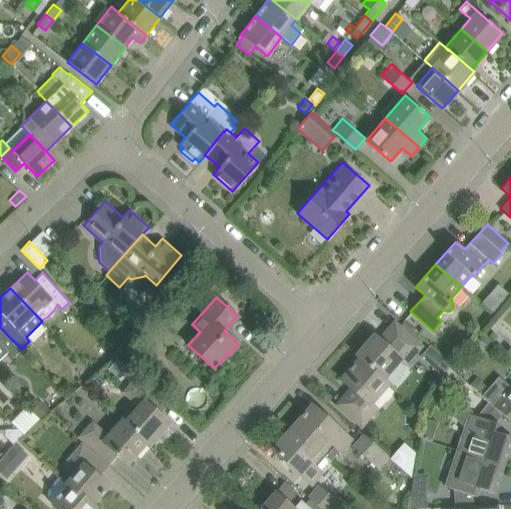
[(421,344),(394,321),(378,338),(374,334),(356,354),(359,357),(383,378),(400,359),(405,363),(421,344)]
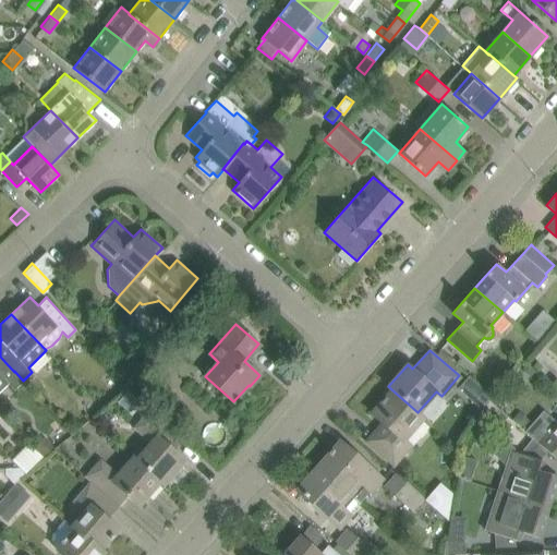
[(13,388),(23,381),(14,371),(14,372),(0,357),(0,389),(8,383),(13,388)]
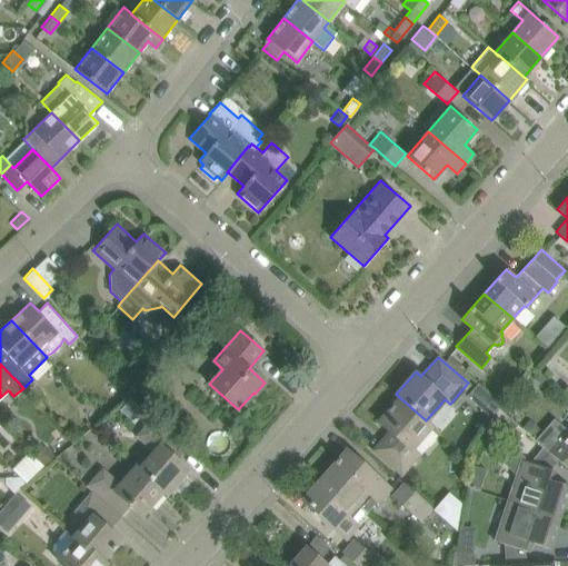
[(537,369),(531,375),(540,383),(545,377),(537,369)]
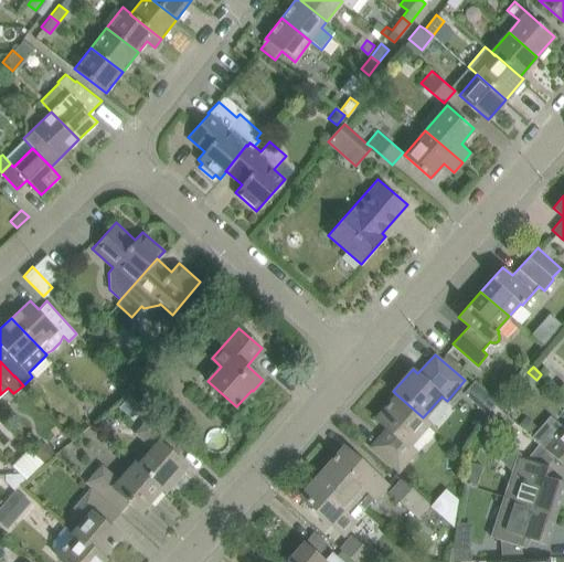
[(475,379),(463,392),(472,401),(483,388),(475,379)]
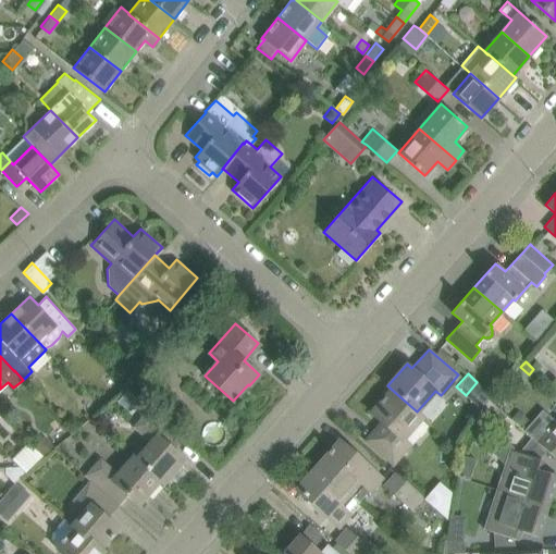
[(422,417),(417,411),(391,389),(371,411),(381,420),(366,439),(393,463),(409,443),(404,439),(422,417)]
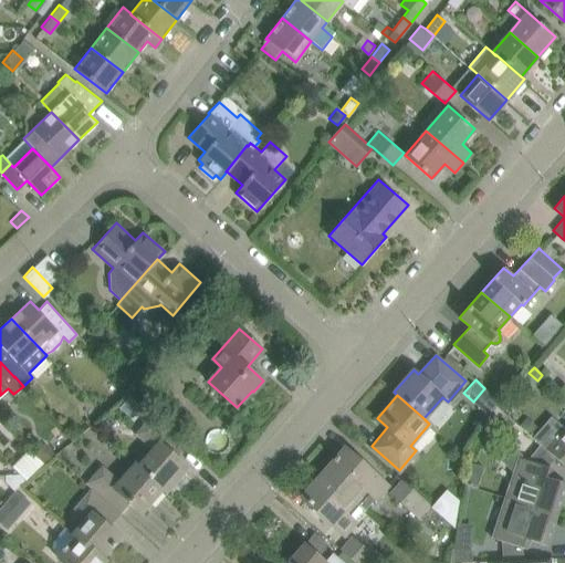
[(495,404),(488,418),(504,433),(514,420),(495,404)]
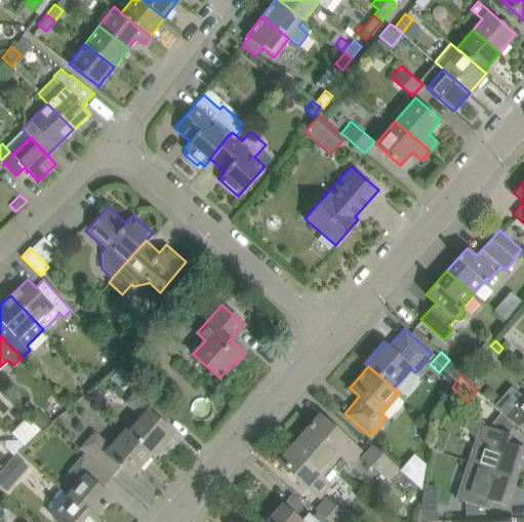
[(154,455),(173,433),(162,423),(171,413),(139,385),(126,399),(127,403),(135,410),(123,424),(130,430),(128,432),(151,452),(154,455)]
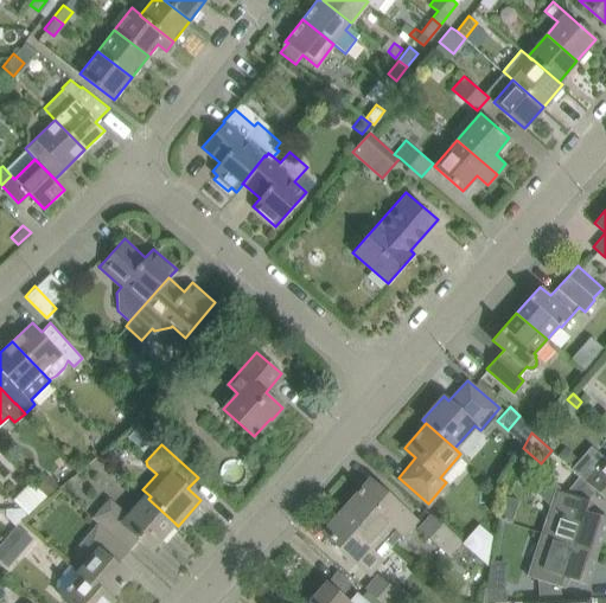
[(566,444),(556,455),(567,464),(576,454),(566,444)]
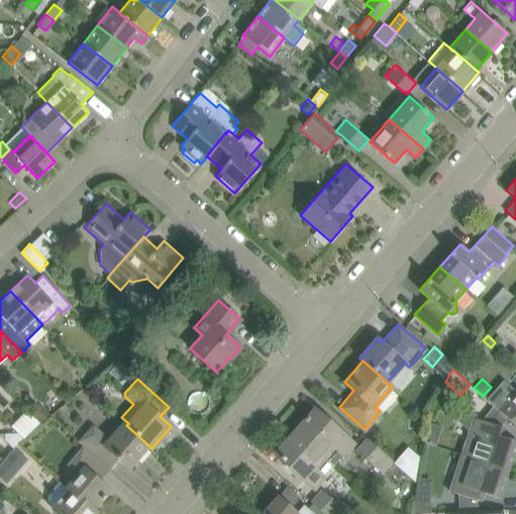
[(505,416),(514,423),(515,420),(515,390),(503,379),(486,398),(491,403),(505,416)]
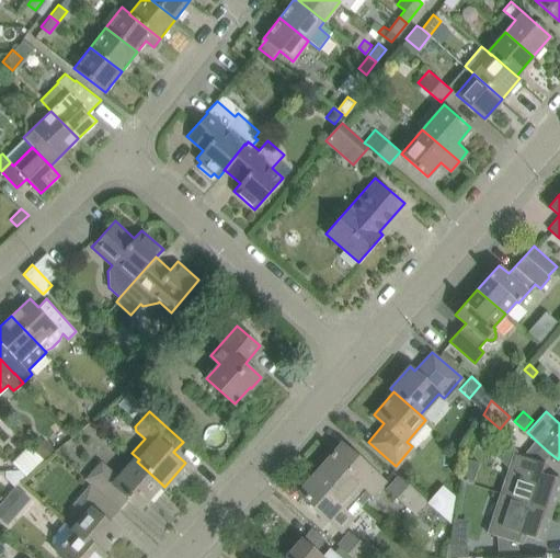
[(42,437),(33,446),(42,456),(43,457),(53,448),(42,437)]
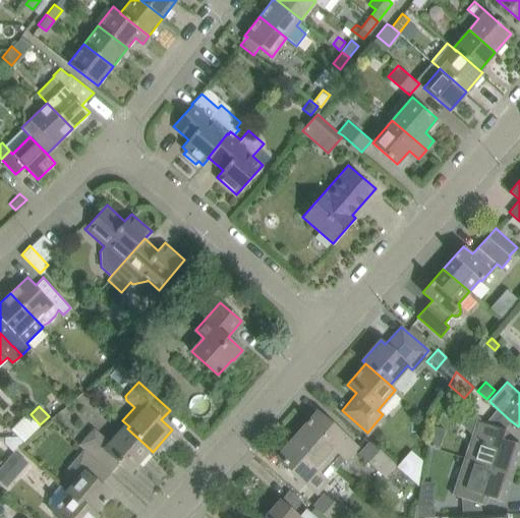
[(471,410),(460,422),(471,434),(474,435),(467,457),(513,472),(519,450),(519,444),(506,440),(507,436),(502,434),(504,428),(501,428),(509,419),(495,406),(481,421),(476,419),(477,416),(471,410)]
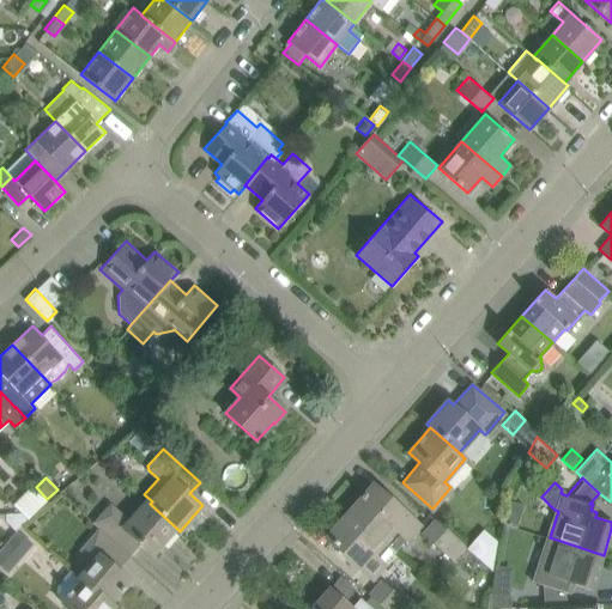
[(418,523),(374,485),(365,493),(364,493),(361,497),(362,498),(350,511),(385,541),(395,550),(418,523)]
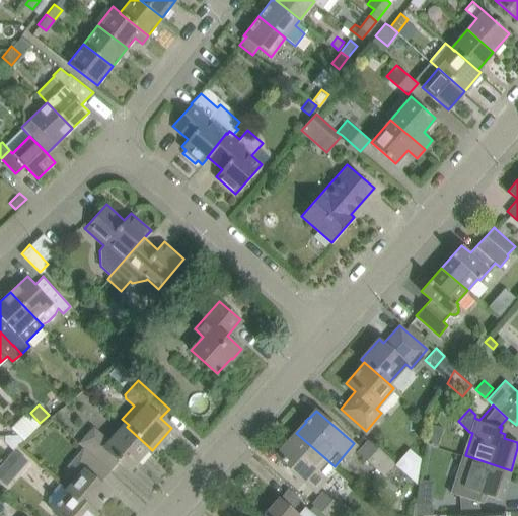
[(130,469),(149,447),(127,427),(124,424),(109,440),(95,427),(90,427),(78,441),(111,469),(119,459),(130,469)]
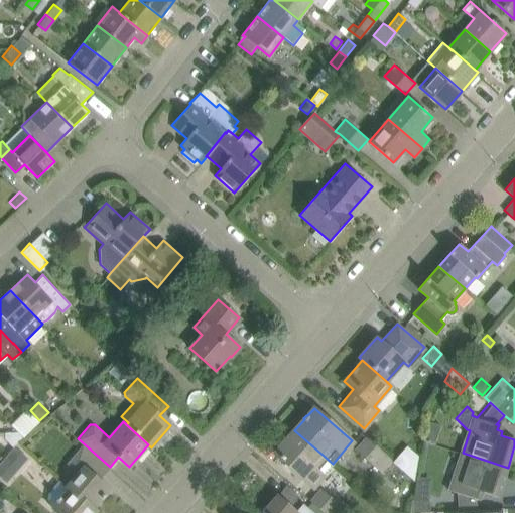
[(313,467),(324,456),(294,430),(275,453),(312,486),(323,475),(313,467)]
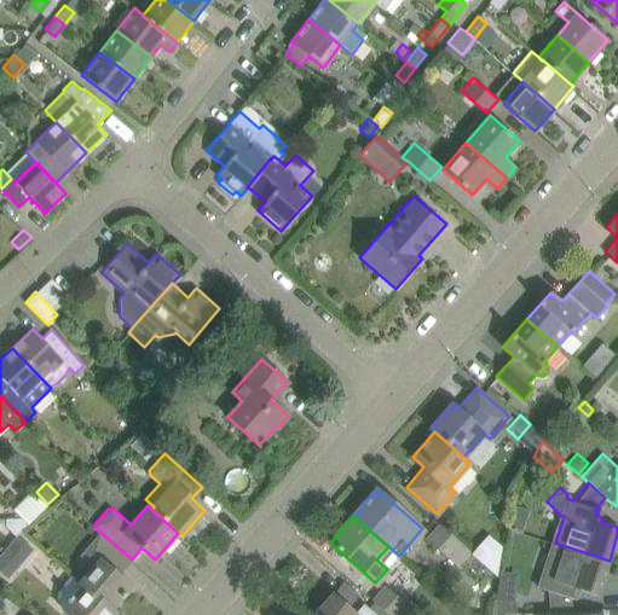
[(19,518),(11,522),(17,534),(23,527),(19,518)]
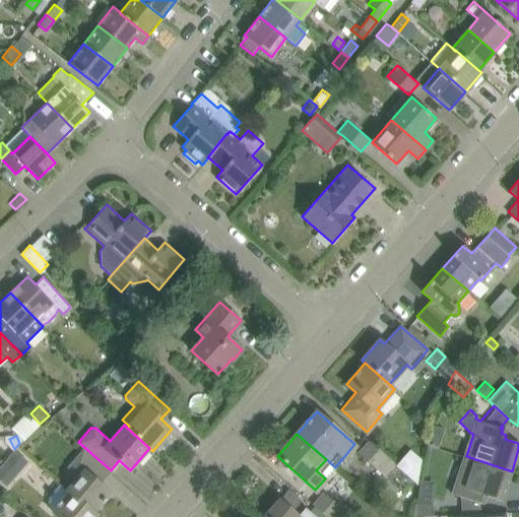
[(393,462),(369,441),(359,452),(383,473),(393,462)]
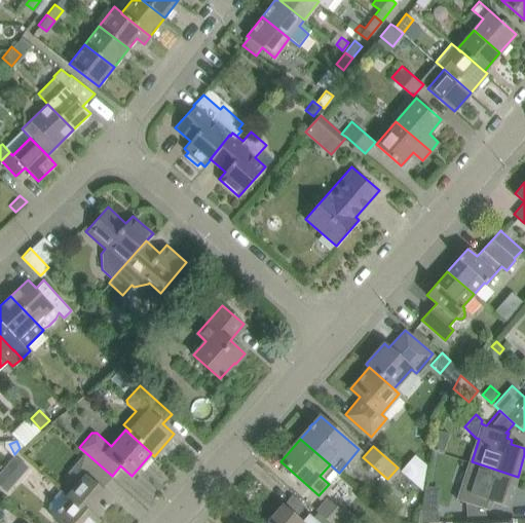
[(110,476),(111,477),(112,476),(79,447),(79,448),(84,452),(70,469),(70,473),(80,481),(68,495),(71,498),(71,497),(95,518),(107,505),(111,498),(100,489),(100,488),(100,487),(100,483),(99,482),(107,473),(111,476),(110,476)]
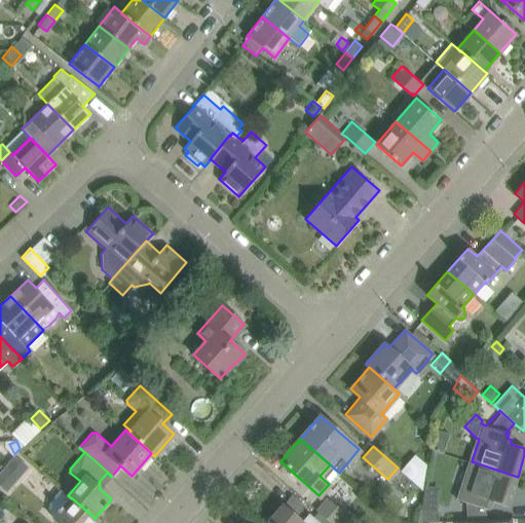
[(15,453),(0,472),(0,485),(2,488),(25,461),(15,453)]
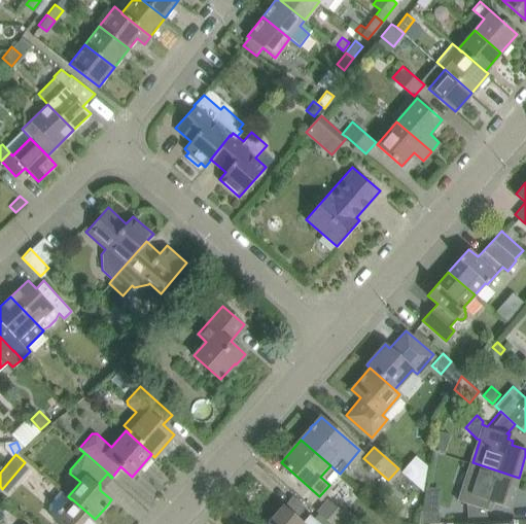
[(461,484),(457,498),(464,501),(470,503),(471,520),(487,519),(485,508),(487,502),(491,504),(493,500),(510,505),(519,478),(472,462),(465,486),(461,484)]
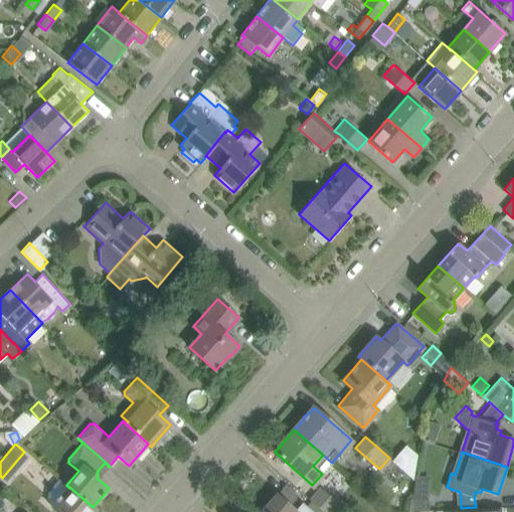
[(49,491),(48,495),(49,500),(52,504),(54,505),(50,510),(52,511),(93,511),(96,509),(93,507),(69,487),(69,488),(66,485),(59,479),(52,487),(49,491)]
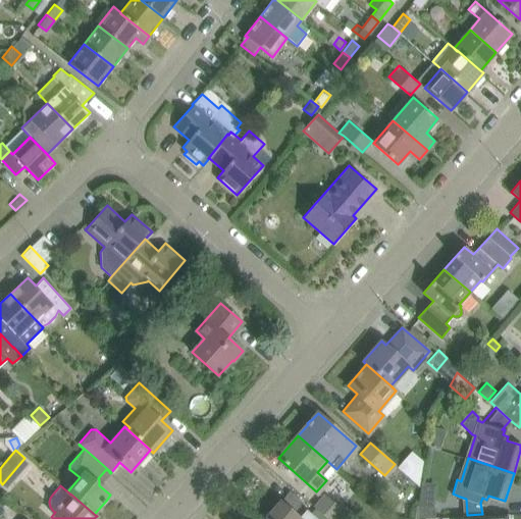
[(346,518),(349,516),(324,495),(314,506),(328,518),(346,518)]
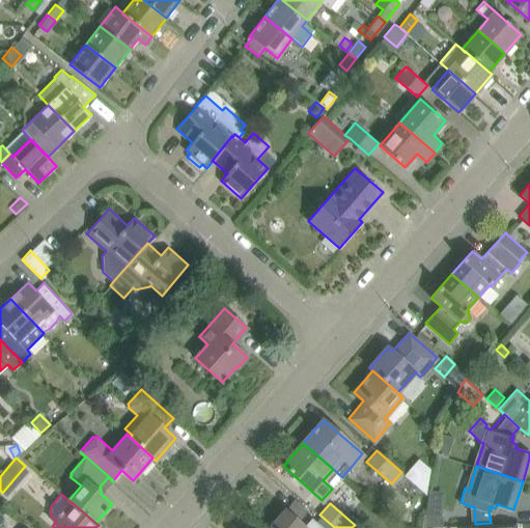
[(280,515),(270,527),(334,527),(321,516),(316,521),(311,517),(305,525),(299,520),(285,508),(280,515)]
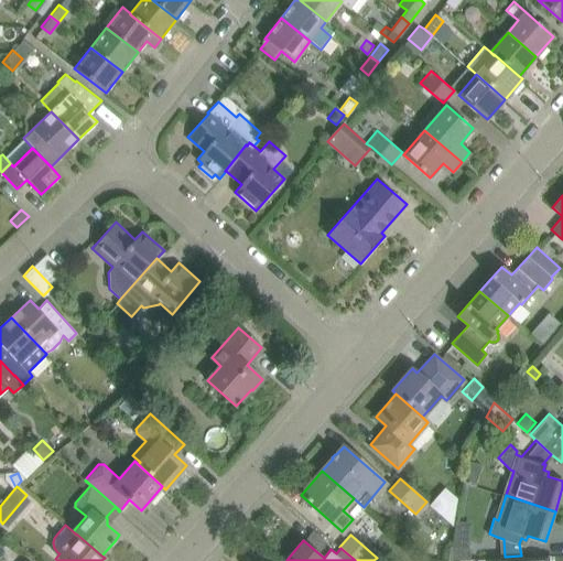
[(447,560),(468,559),(468,543),(451,545),(447,560)]
